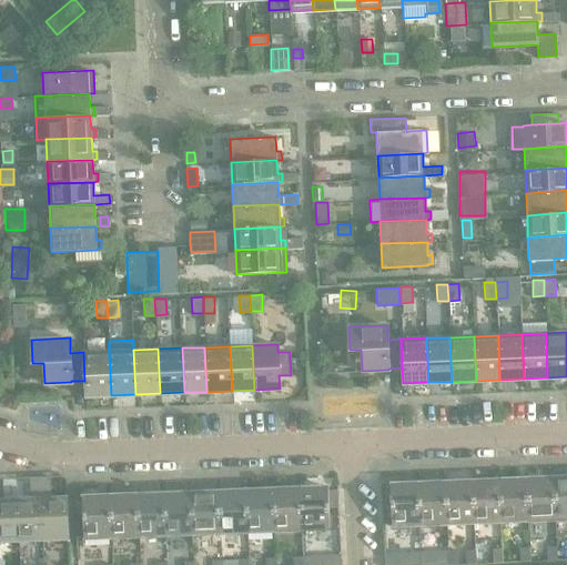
[(111,395),(109,351),(83,352),(84,381),(85,396),(111,395)]
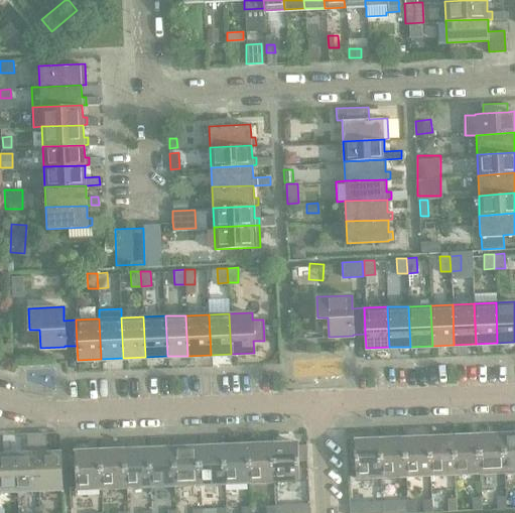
[(36,432),(31,432),(31,433),(31,443),(41,442),(41,432),(36,432)]
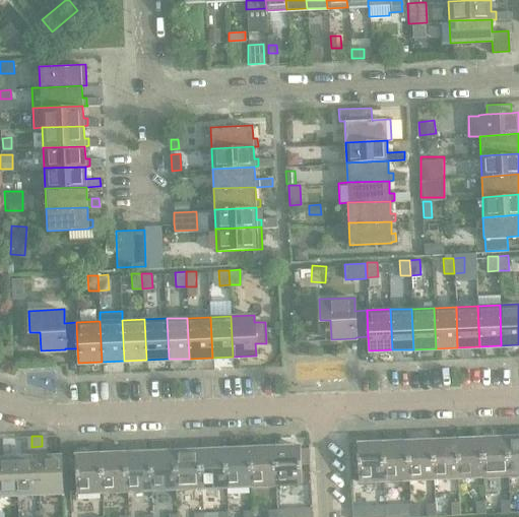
[(518,474),(518,436),(507,437),(508,475),(518,474)]
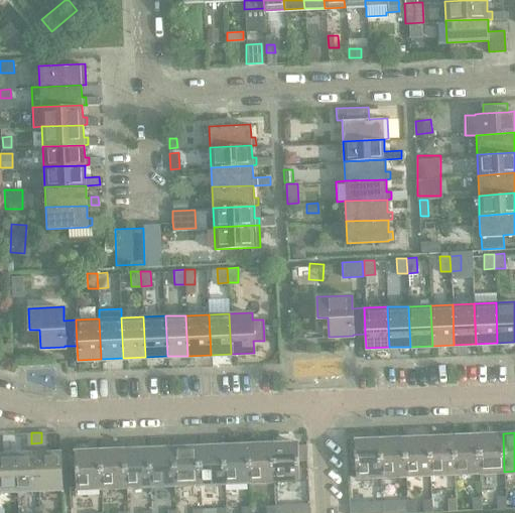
[(504,472),(503,433),(478,434),(480,473),(504,472)]
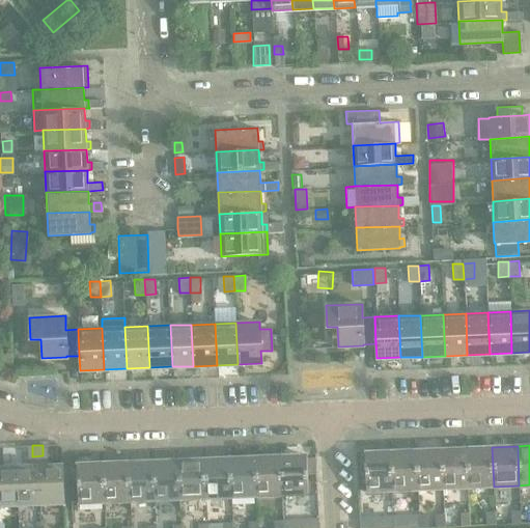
[(494,487),(492,447),(467,448),(468,488),(494,487)]
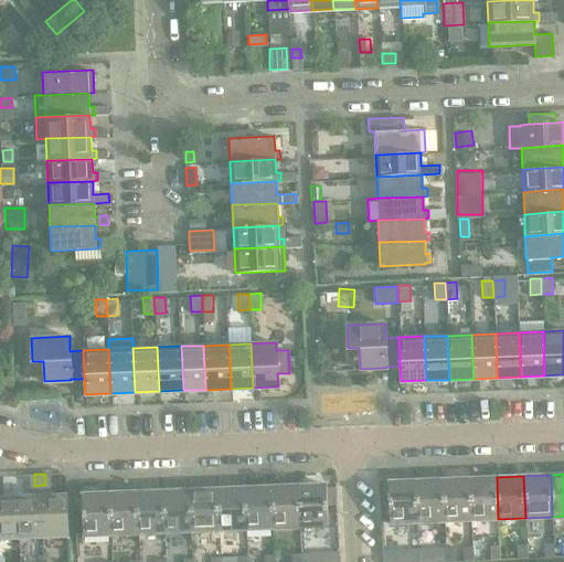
[(498,519),(497,477),(469,478),(471,520),(498,519)]
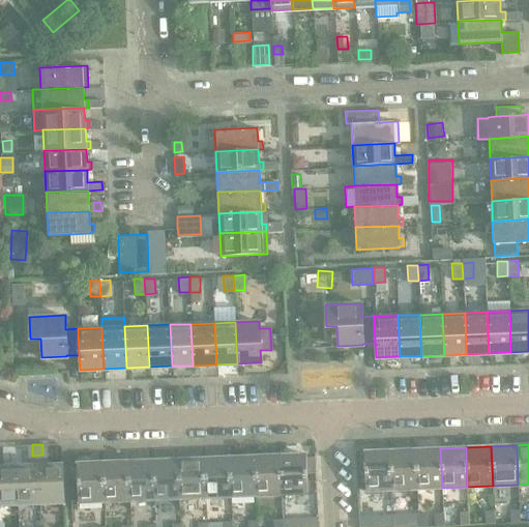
[(442,488),(440,448),(415,449),(416,489),(442,488)]
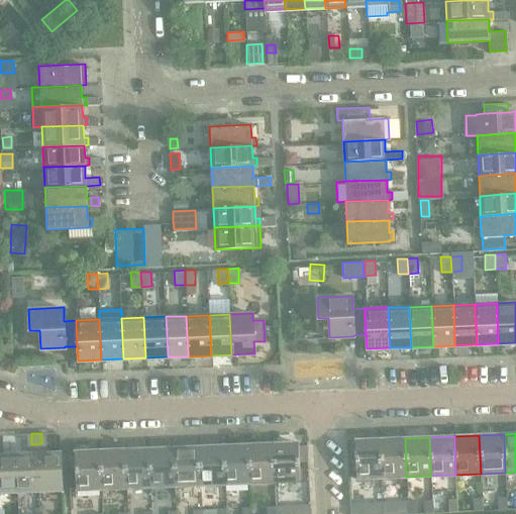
[(406,477),(405,438),(380,439),(381,478),(406,477)]
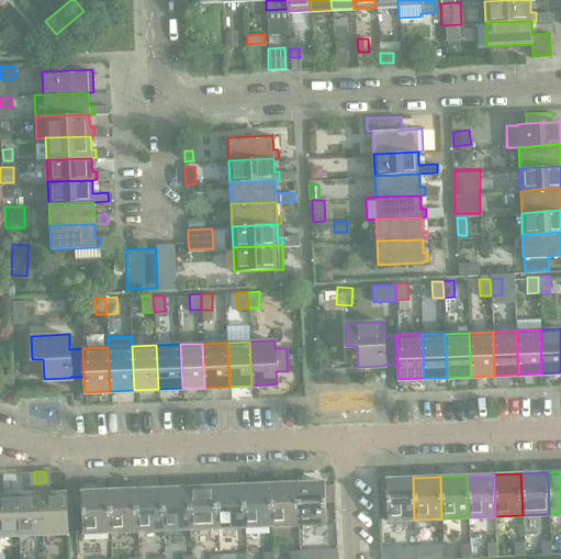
[(414,520),(413,478),(385,479),(388,521),(414,520)]
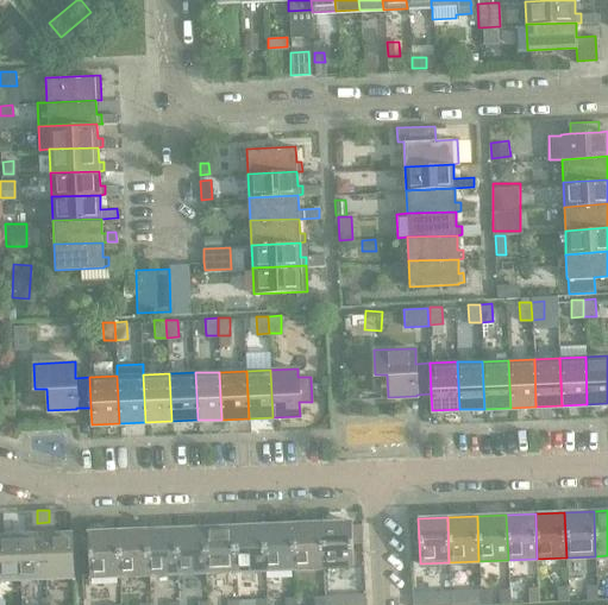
[(352,566),(351,521),(321,522),(323,567),(352,566)]
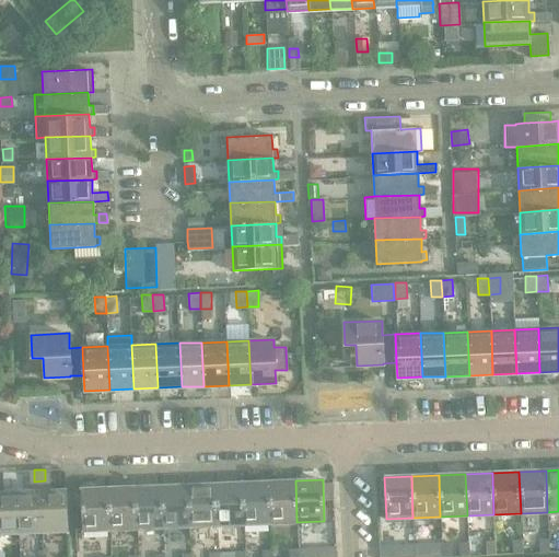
[(45,480),(34,482),(34,491),(39,491),(46,491),(45,480)]
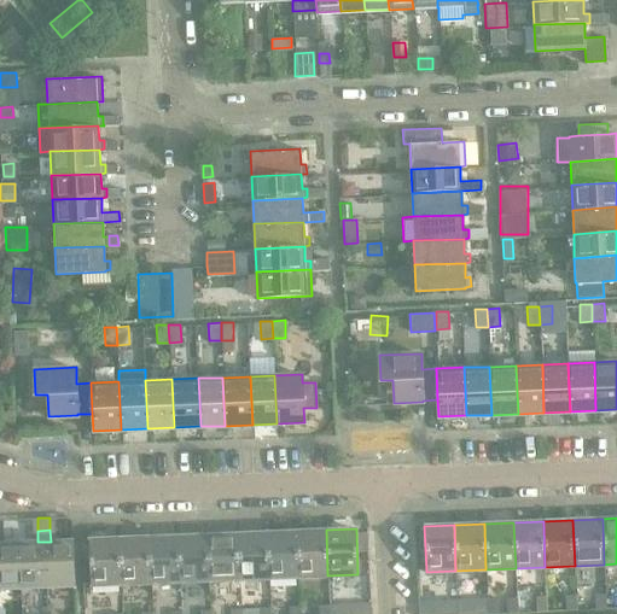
[(327,576),(326,530),(297,531),(298,577),(327,576)]
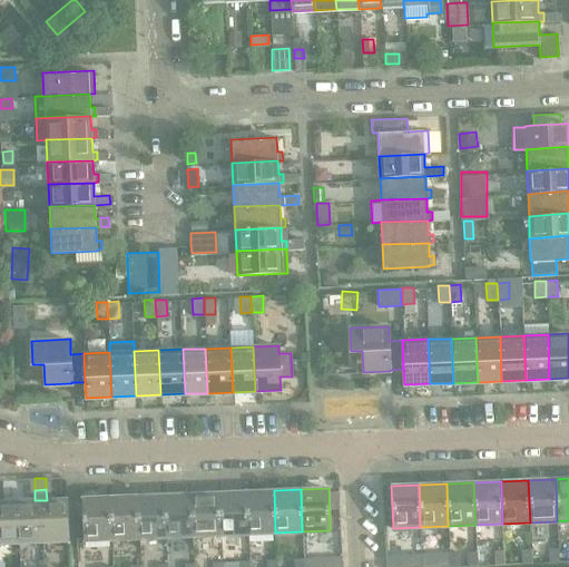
[(275,533),(274,490),(246,491),(247,534),(275,533)]
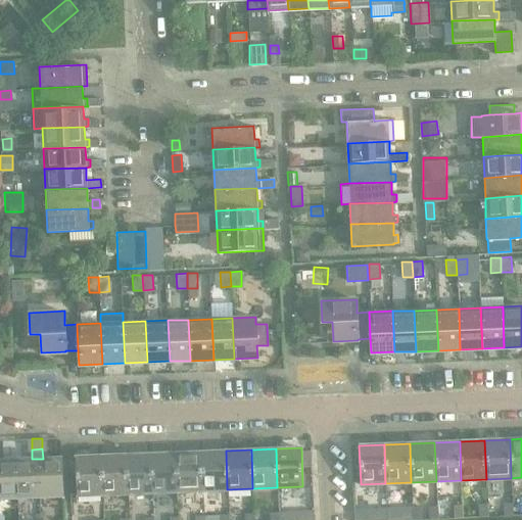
[(227,489),(226,451),(201,452),(202,490),(227,489)]
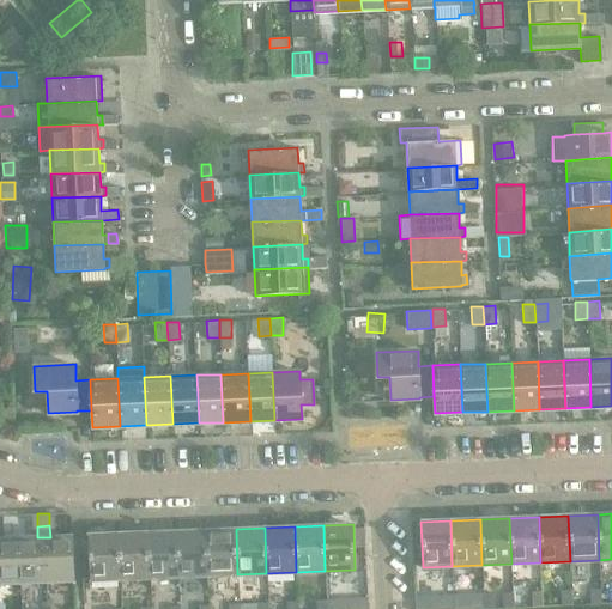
[(237,574),(236,529),(206,530),(207,576),(237,574)]
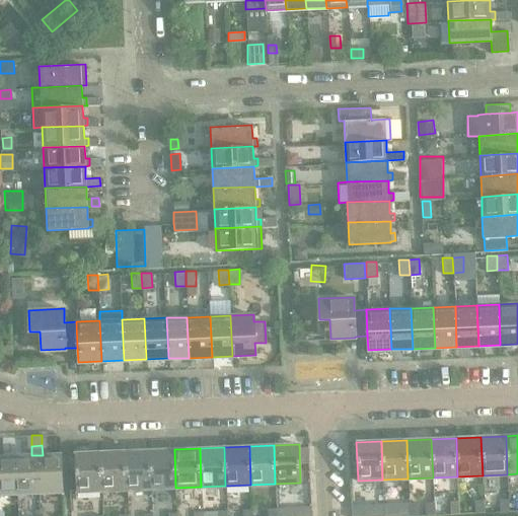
[(175,488),(174,449),(149,450),(151,489),(175,488)]
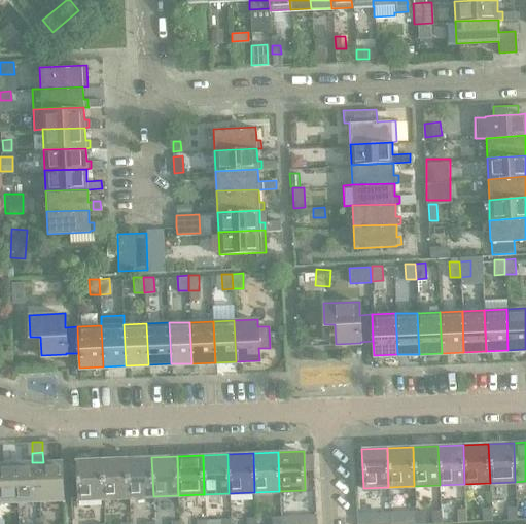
[(153,496),(151,457),(127,458),(128,497),(153,496)]
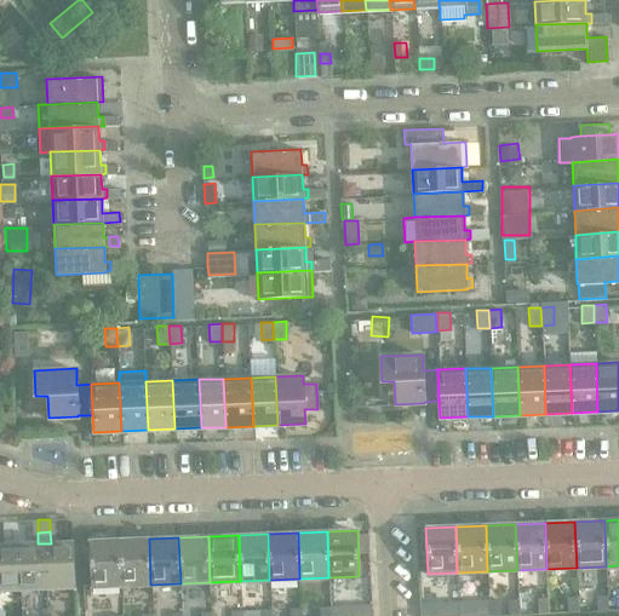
[(150,585),(149,539),(120,540),(121,586),(150,585)]
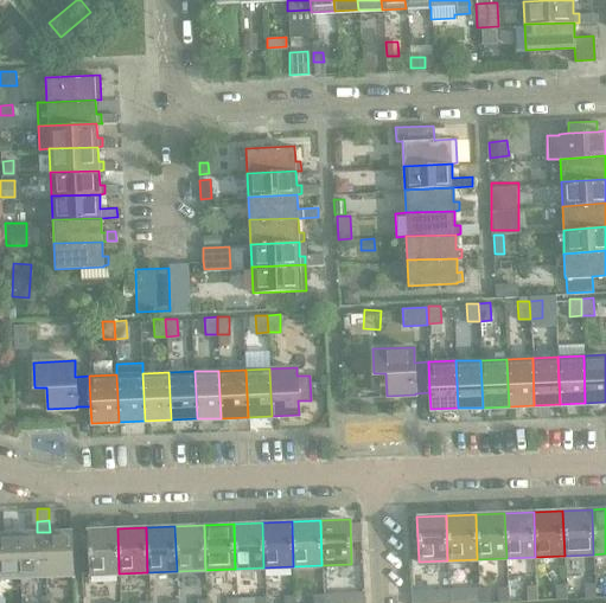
[(119,573),(117,528),(88,530),(89,575),(119,573)]
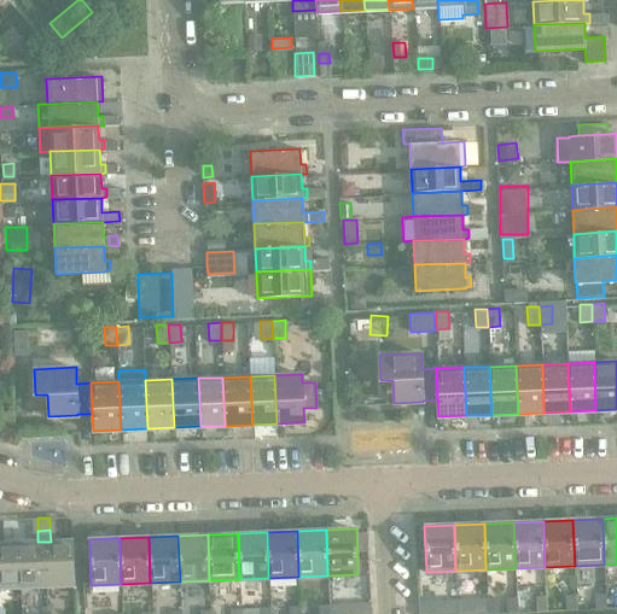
[(74,585),(71,541),(51,542),(44,542),(46,586),(74,585)]
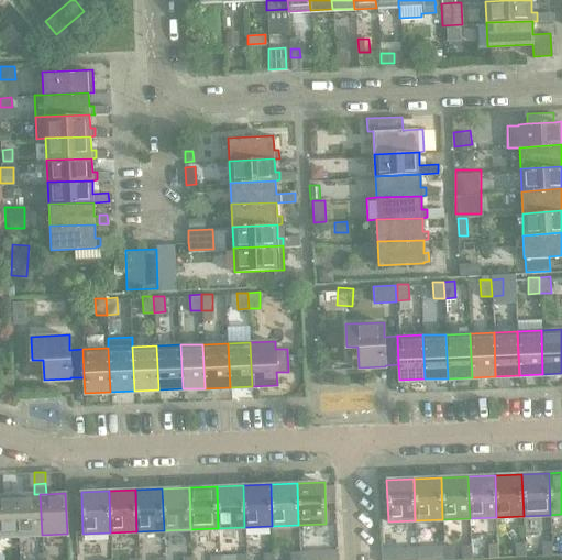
[(42,535),(40,494),(34,494),(17,495),(18,536),(42,535)]
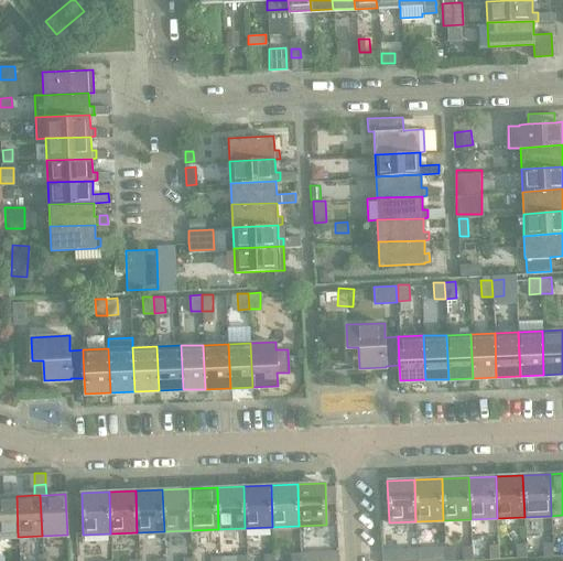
[(17,496),(0,496),(0,537),(18,537),(17,496)]
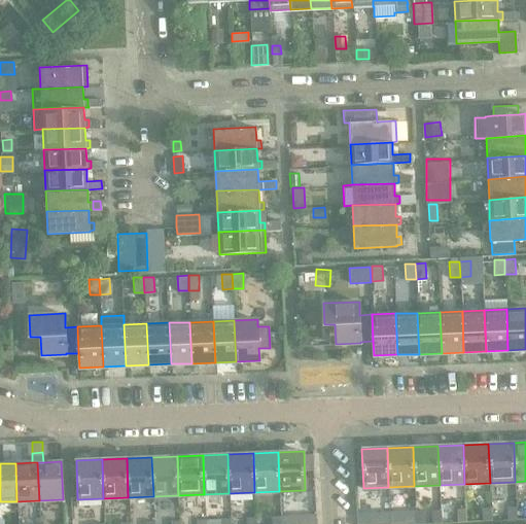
[(517,519),(516,505),(506,507),(507,519),(517,519)]
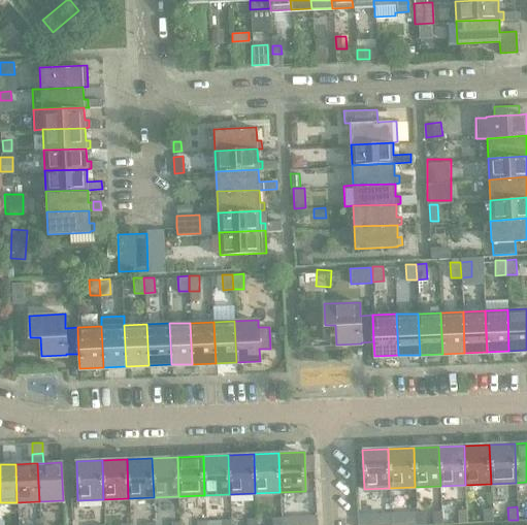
[(492,521),(492,507),(483,509),(483,521),(492,521)]
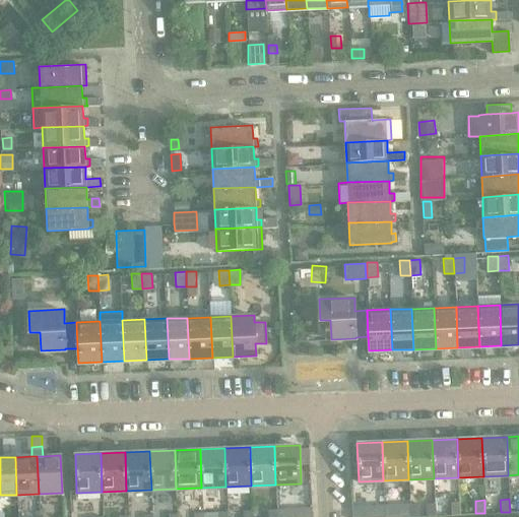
[(460,514),(459,501),(450,502),(451,514),(460,514)]
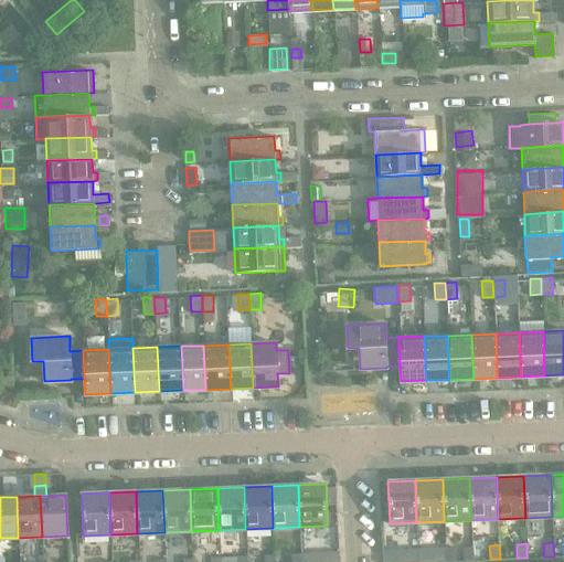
[(472,560),(472,545),(463,547),(464,560),(472,560)]
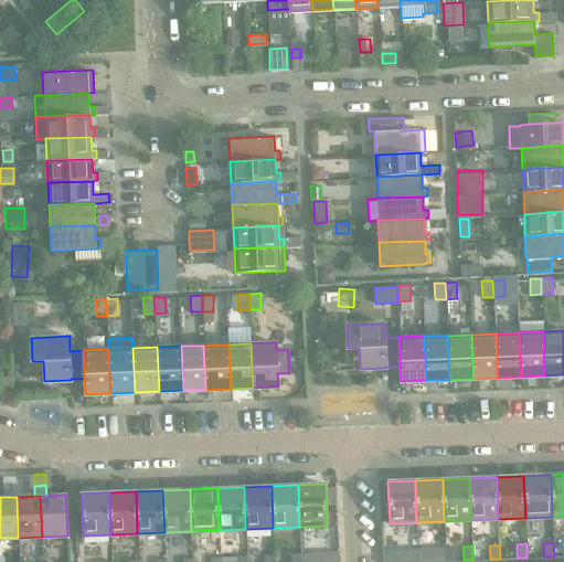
[(446,561),(445,547),(436,548),(436,561),(446,561)]
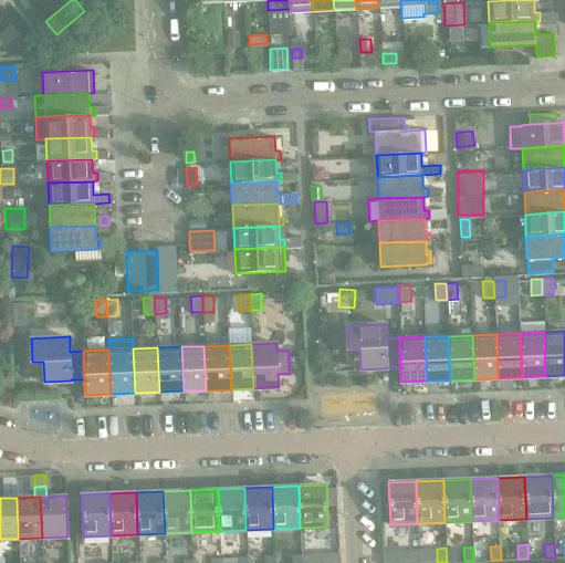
[(419,549),(409,550),(409,562),(410,562),(420,562),(419,549)]
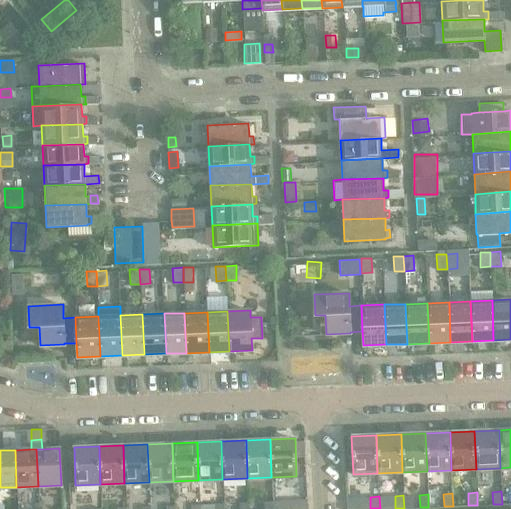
[(298,508),(298,499),(289,500),(289,508),(298,508)]
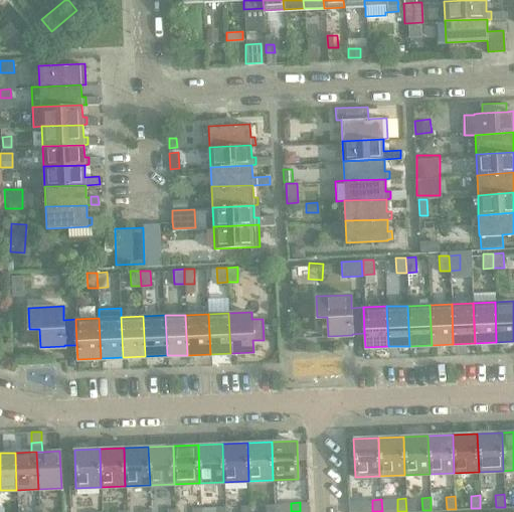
[(274,511),(274,503),(266,504),(265,511),(274,511)]
